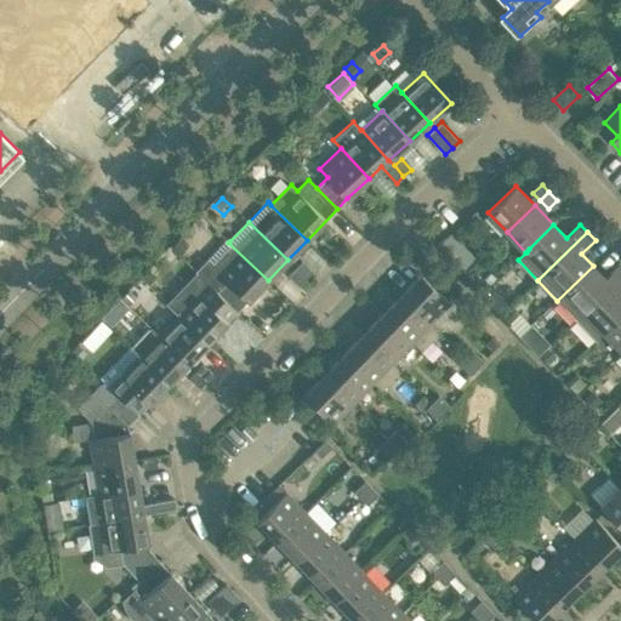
[(436,248),(460,272),(472,261),(448,235),(436,248)]
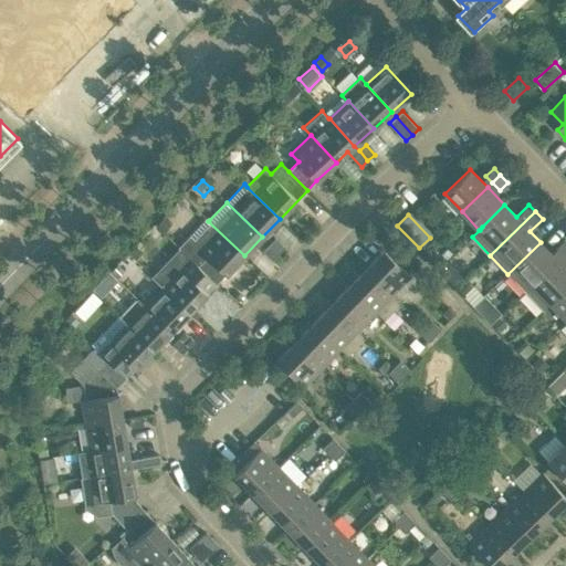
[(170,224),(164,218),(158,224),(165,231),(170,224)]
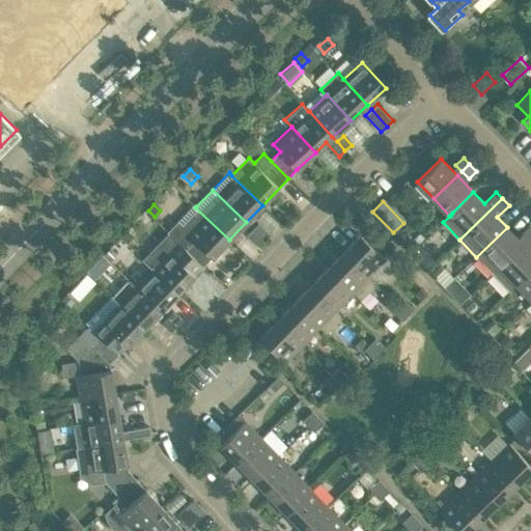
[(229,240),(195,207),(196,206),(194,204),(167,231),(169,233),(169,232),(203,266),(229,240)]
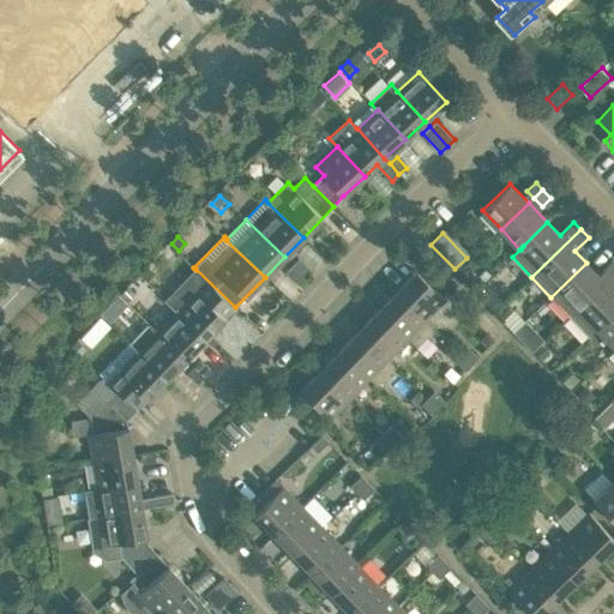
[(302,275),(309,268),(299,258),(293,265),(302,275)]
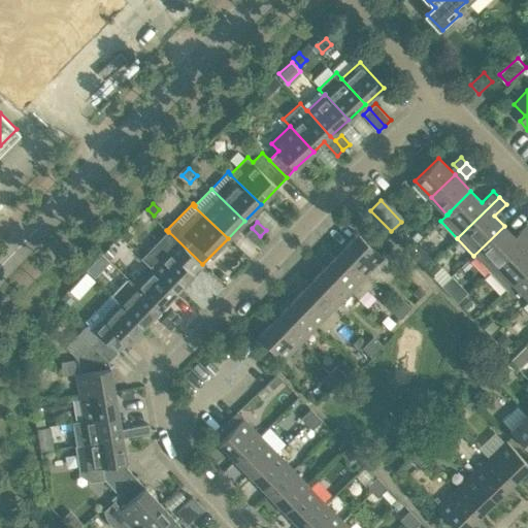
[(524,238),(527,234),(527,226),(526,224),(519,232),(524,238)]
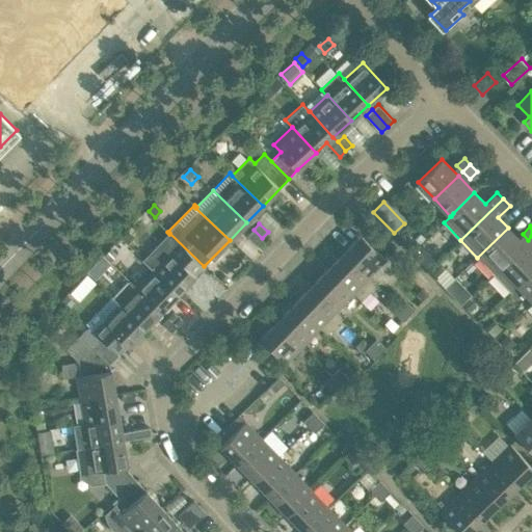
[(494,274),(524,244),(508,228),(477,258),(494,274)]
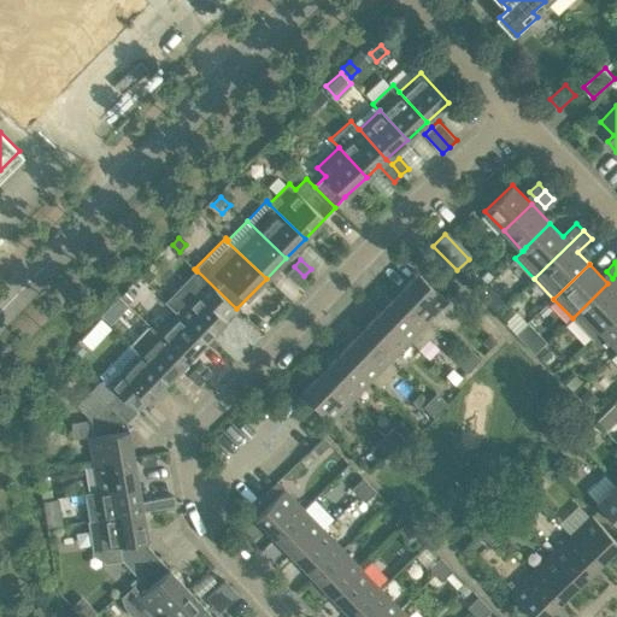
[(297,283),(304,276),(294,266),(287,274),(297,283)]
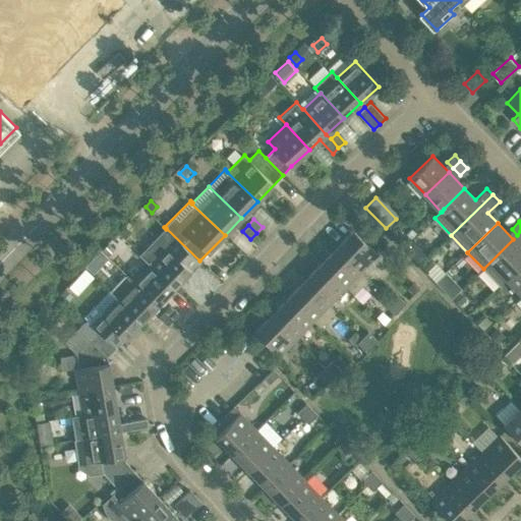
[(125,237),(130,232),(125,227),(120,232),(125,237)]
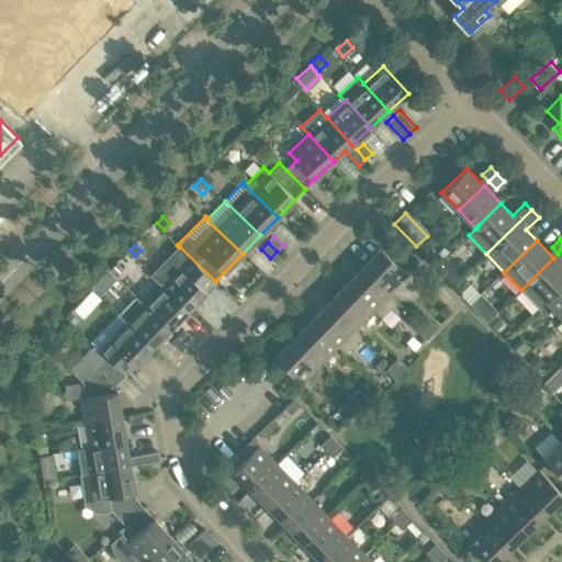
[(161,284),(188,310),(215,281),(179,246),(179,247),(152,276),(161,284)]
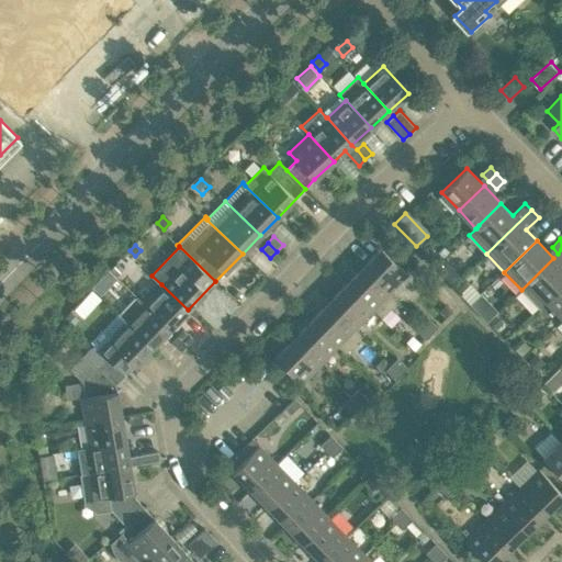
[(381,247),(363,267),(390,292),(408,273),(381,247)]
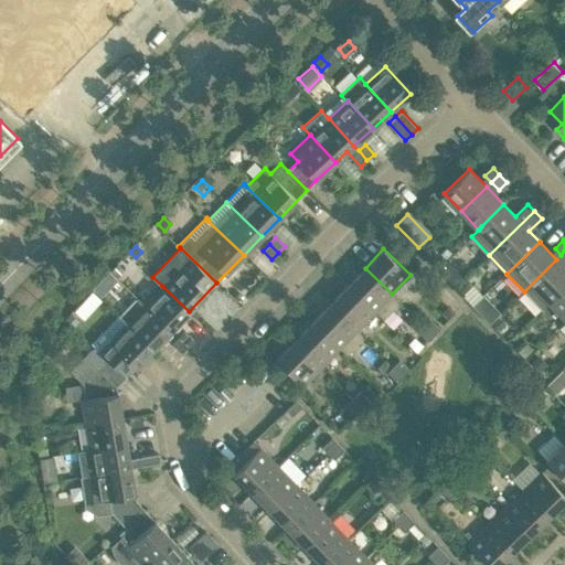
[(548,302),(564,286),(564,268),(556,259),(524,291),(542,309),(548,302)]
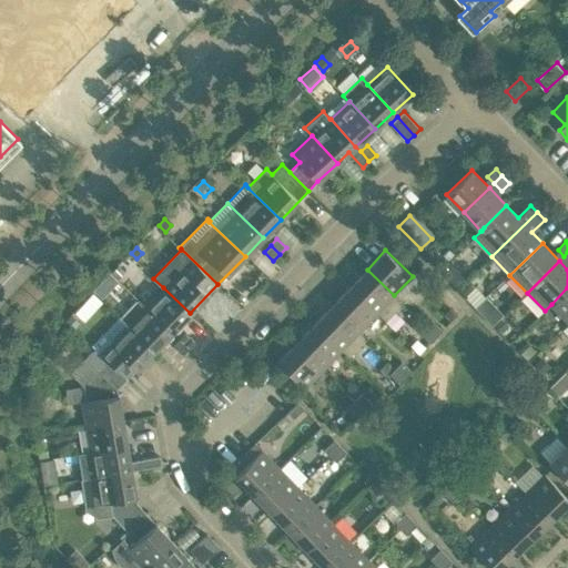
[(448,265),(440,273),(457,290),(465,282),(448,265)]
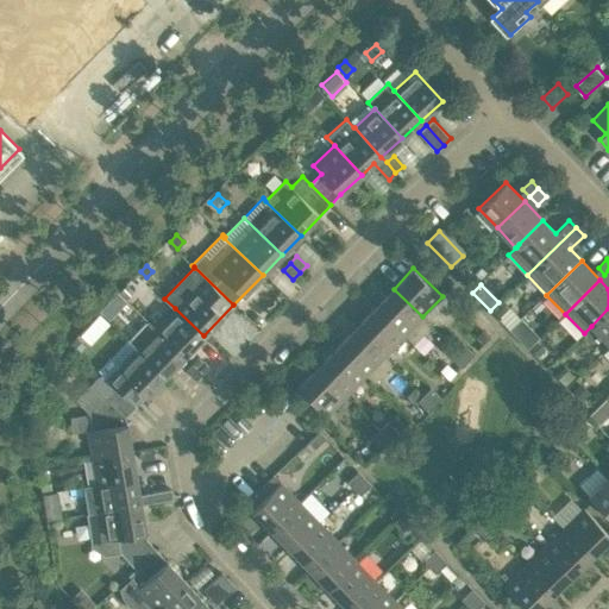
[(133,292),(126,286),(120,292),(127,299),(133,292)]
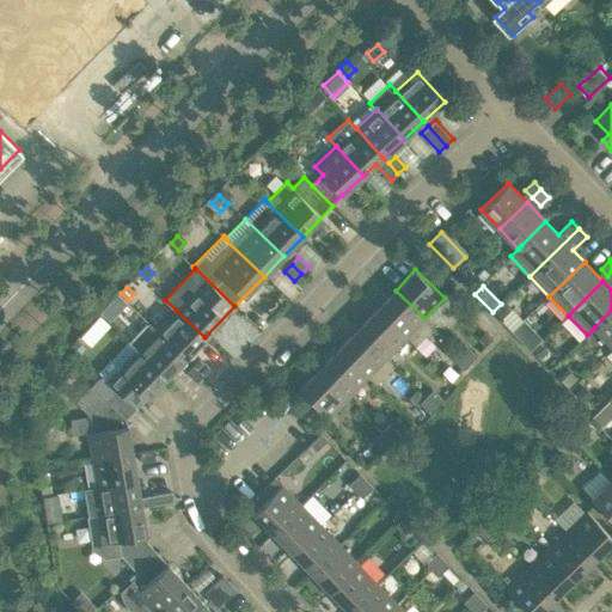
[(405,338),(424,318),(396,291),(379,307),(377,310),(405,338)]
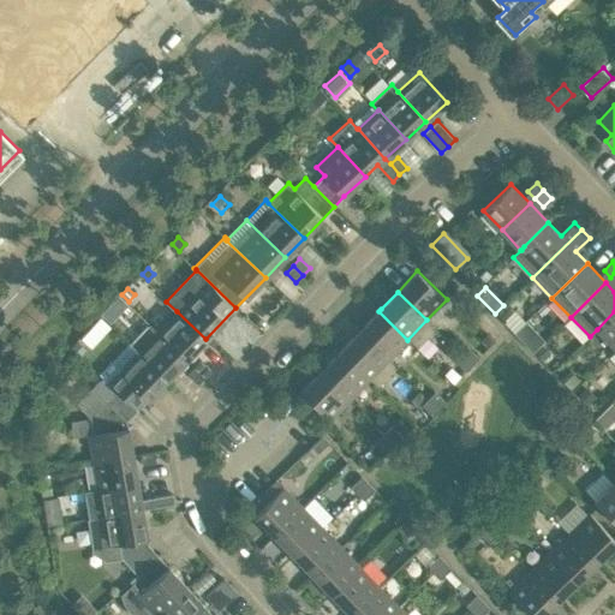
[(186,359),(206,339),(177,311),(157,330),(186,359)]
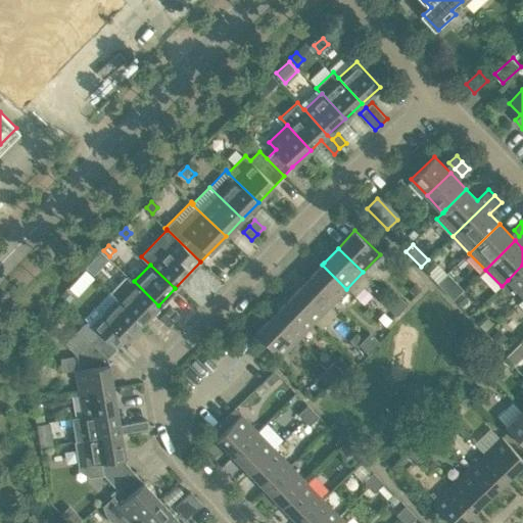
[(330,305),(346,289),(322,265),(305,282),(330,305)]
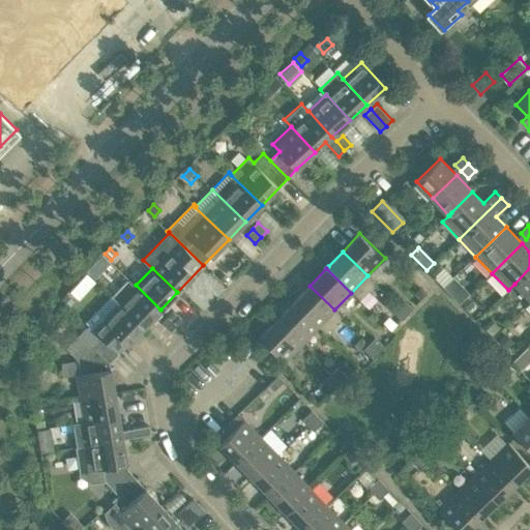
[(529,299),(529,268),(514,284),(529,299)]
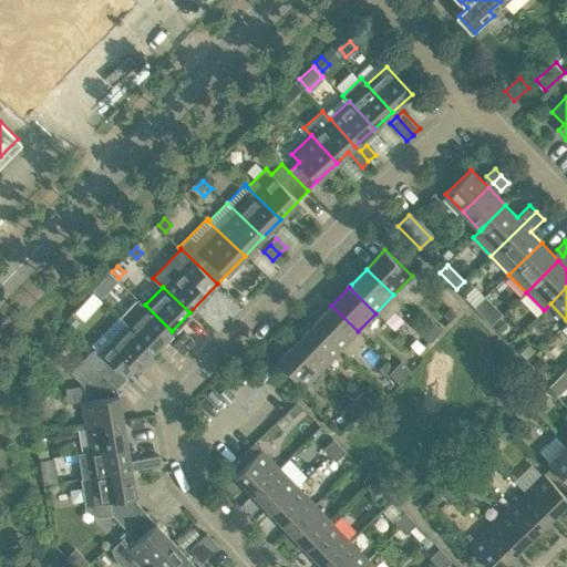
[(474,308),(492,326),(502,315),(485,297),(474,308)]
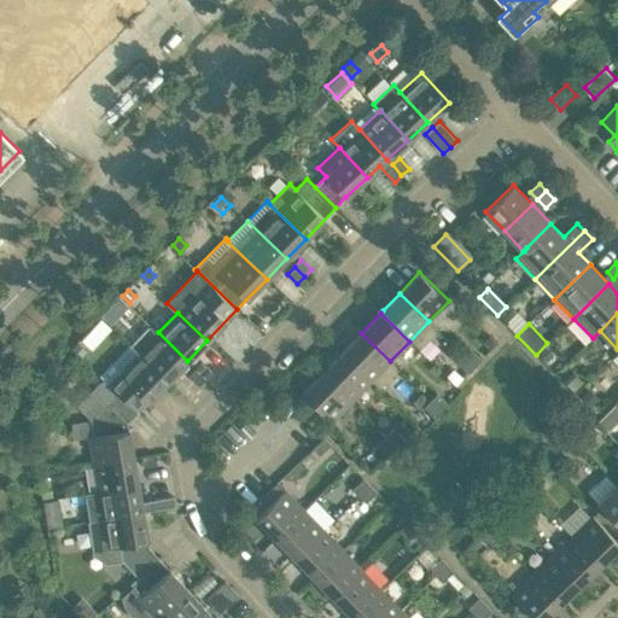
[(187,361),(158,332),(151,326),(132,345),(139,353),(139,351),(169,380),(187,361)]
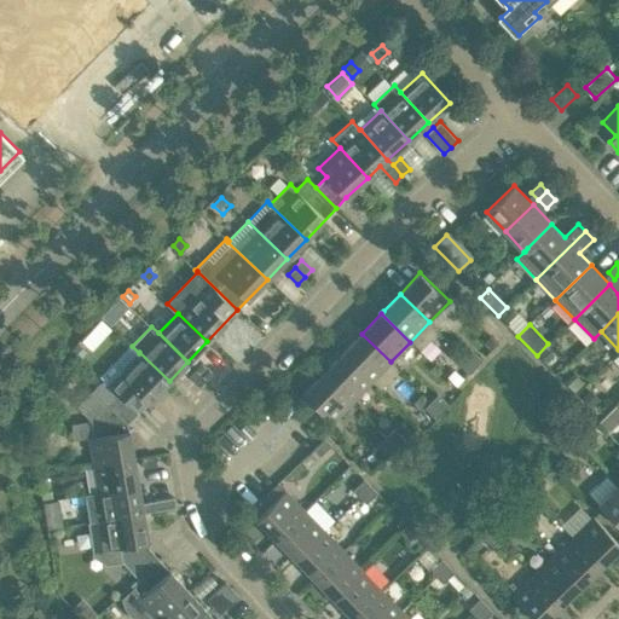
[(372,382),(391,362),(362,334),(342,353),(372,382)]
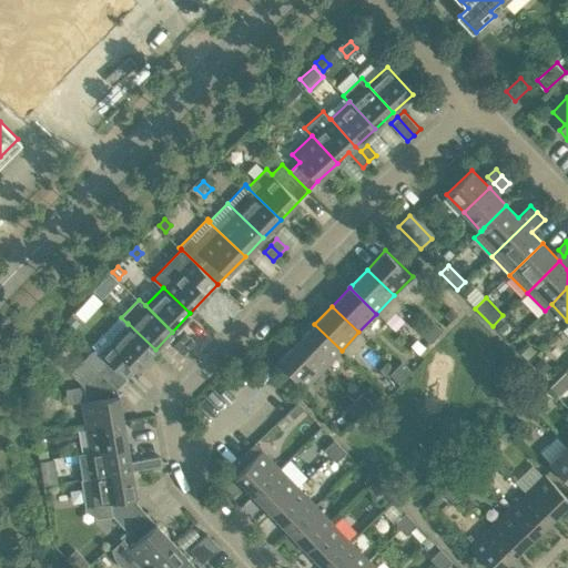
[(449,321),(456,315),(450,310),(444,316),(449,321)]
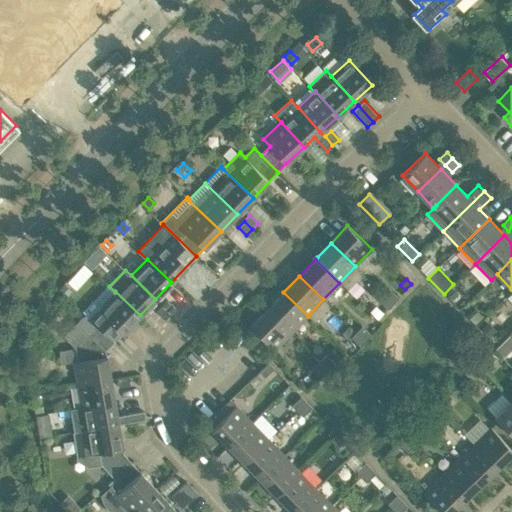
[(61,286),(59,288),(67,296),(72,291),(64,283),(61,286)]
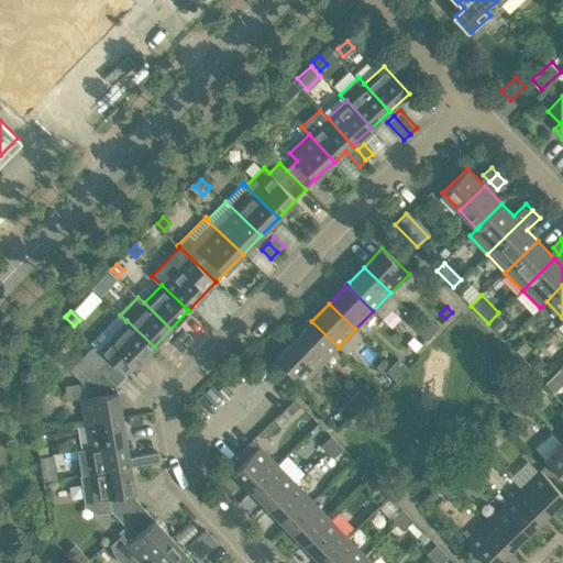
[(125,322),(117,315),(101,330),(110,339),(108,340),(116,348),(107,357),(125,375),(154,346),(127,320),(127,321),(125,322)]
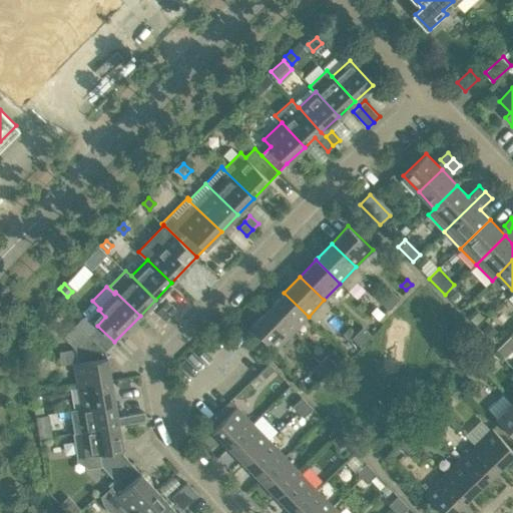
[(394,303),(399,299),(390,290),(385,295),(394,303)]
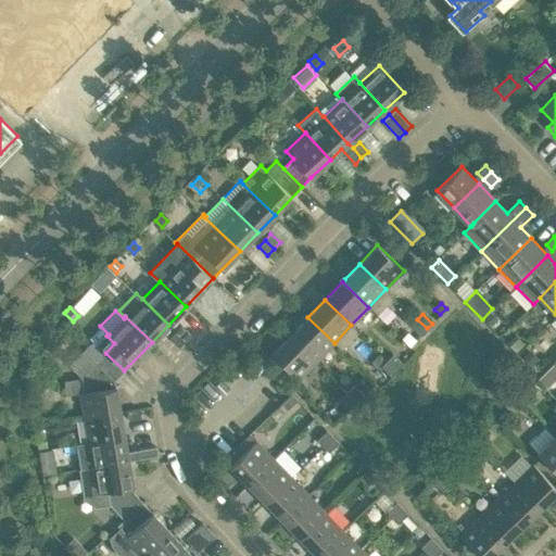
[(491,326),(496,320),(490,314),(484,319),(491,326)]
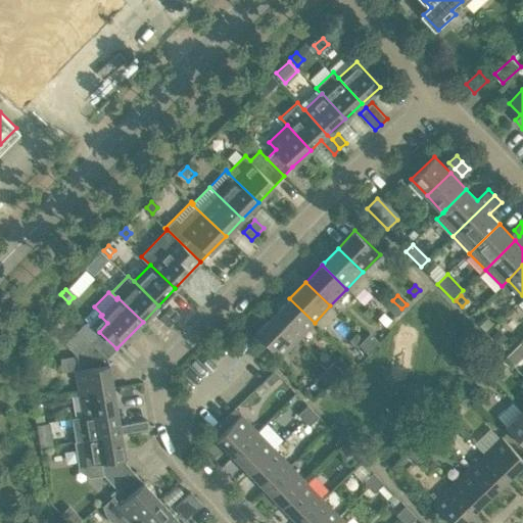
[(298,339),(315,323),(289,298),(273,315),(298,339)]
